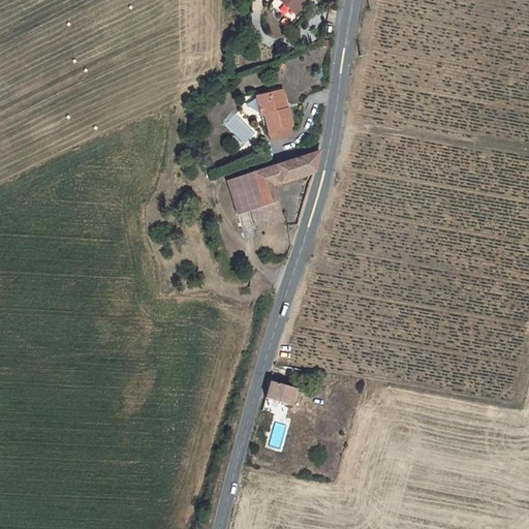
[(278,0),(296,14),(307,0),(278,0)]
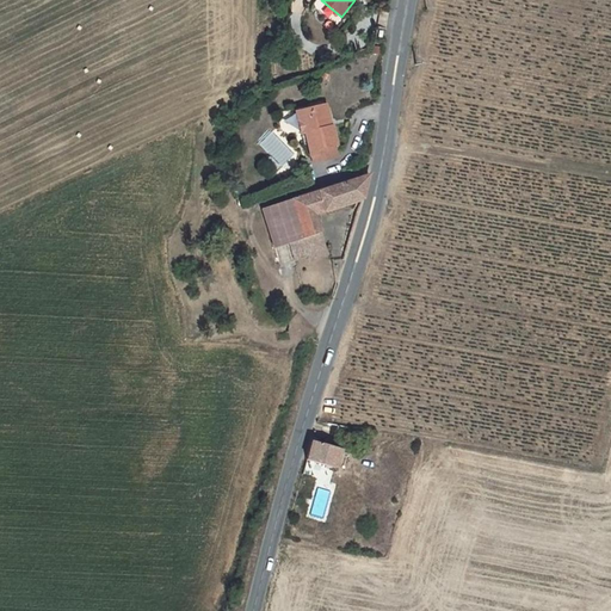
[(327,103),(312,106),(313,112),(328,107),(327,103)]
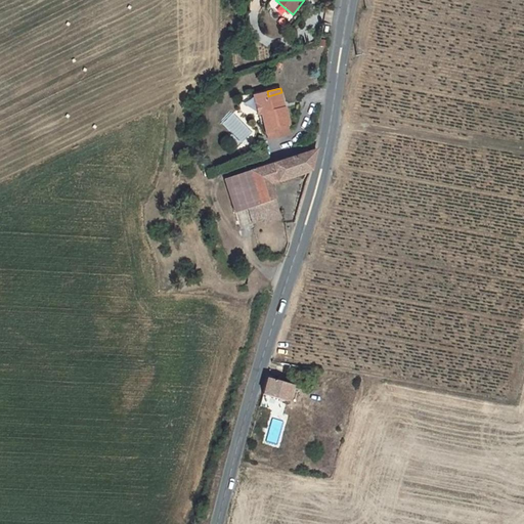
[(267,91),(254,94),(258,114),(262,114),(267,134),(279,131),(278,127),(290,124),(286,107),(281,108),(281,105),(284,101),(281,92),(268,96),(267,91)]
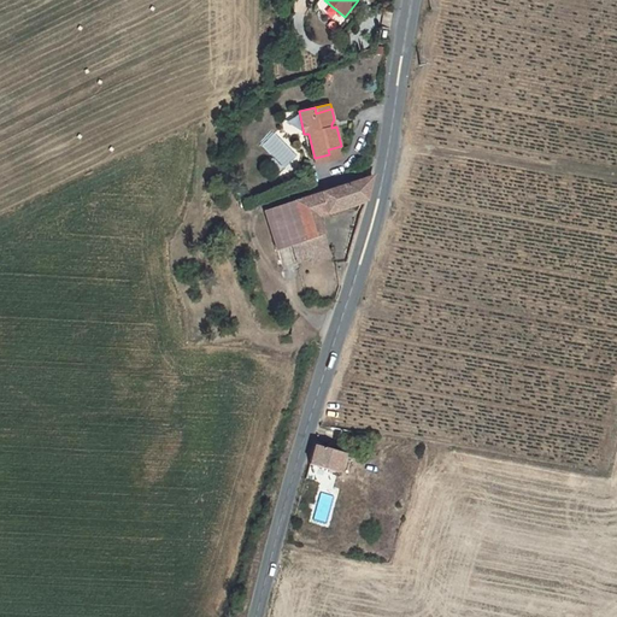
[(311,253),(318,252),(319,258),(334,254),(321,211),(368,197),(370,175),(265,210),(276,246),(291,241),(297,259),(311,253)]
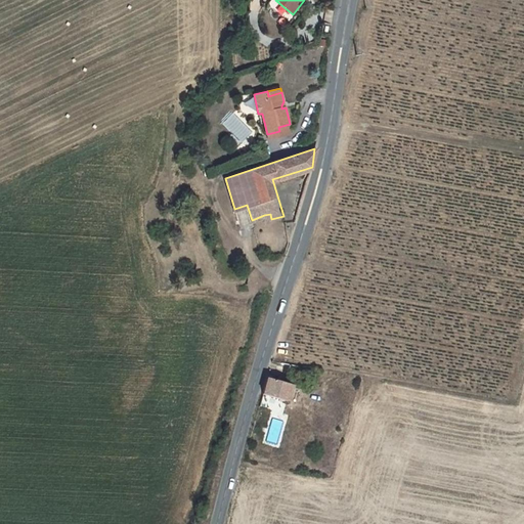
[(250,225),(249,213),(238,213),(239,226),(250,225)]
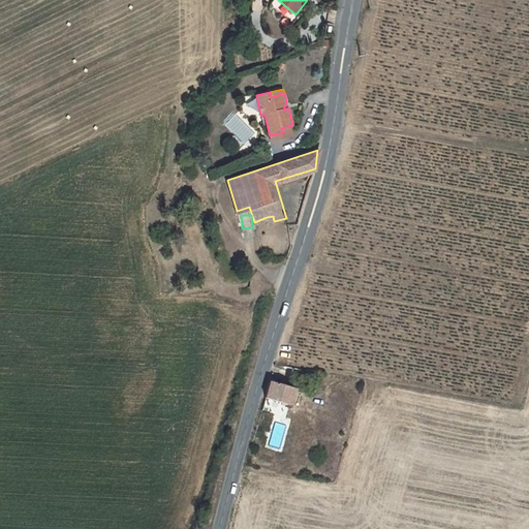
[(305,377),(321,380),(322,372),(306,369),(305,377)]
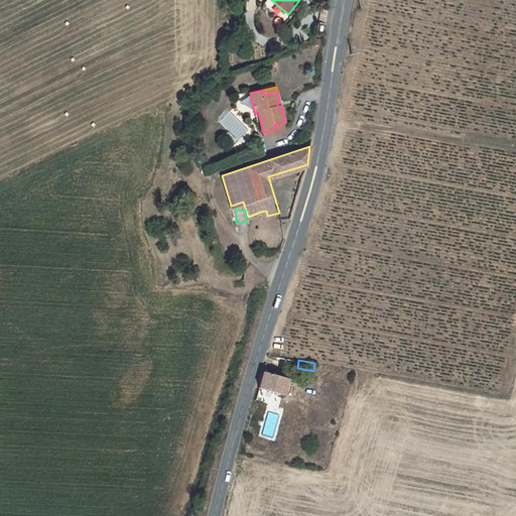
[(278,370),(276,376),(285,379),(287,373),(278,370)]
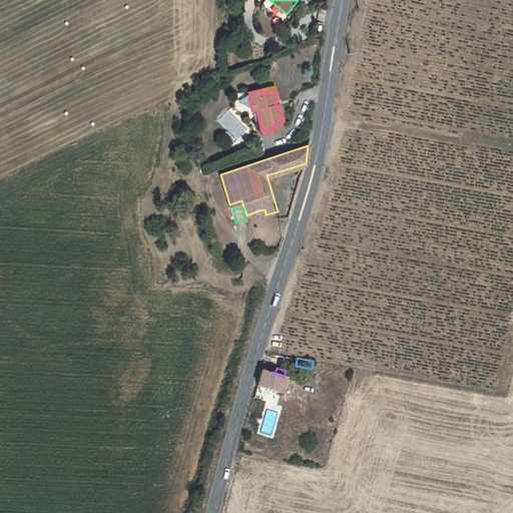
[(275,374),(266,372),(262,387),(285,393),(289,378),(284,377),(275,374)]
